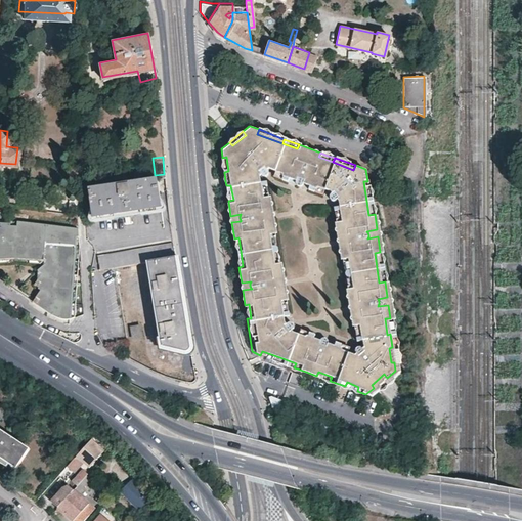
[(155,175),(86,184),(90,215),(160,205),(155,175)]
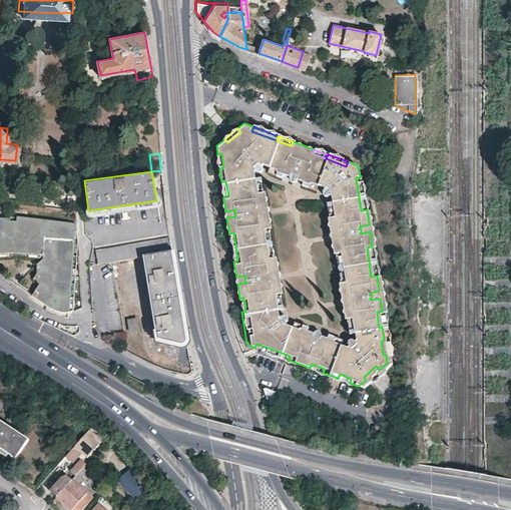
[(71,237),(72,228),(75,228),(75,220),(12,215),(0,216),(0,249),(12,249),(40,251),(40,256),(34,262),(35,262),(38,265),(34,271),(38,274),(35,279),(37,281),(33,287),(37,290),(34,295),(38,298),(46,304),(47,302),(49,303),(48,305),(54,307),(58,309),(66,309),(67,295),(72,295),(72,287),(68,286),(69,274),(73,274),(74,266),(69,265),(71,237)]
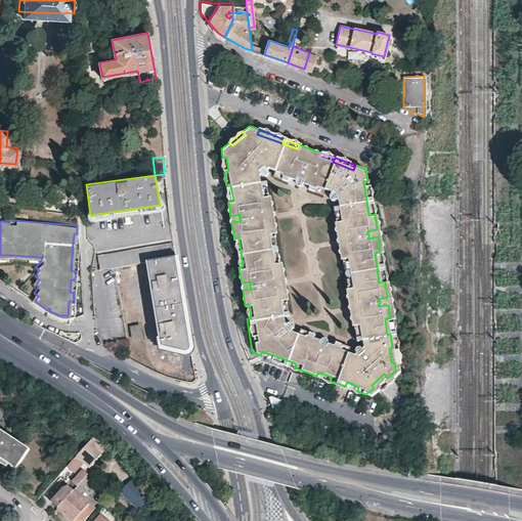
[(146,259),(174,255),(172,241),(96,253),(98,267),(146,259)]
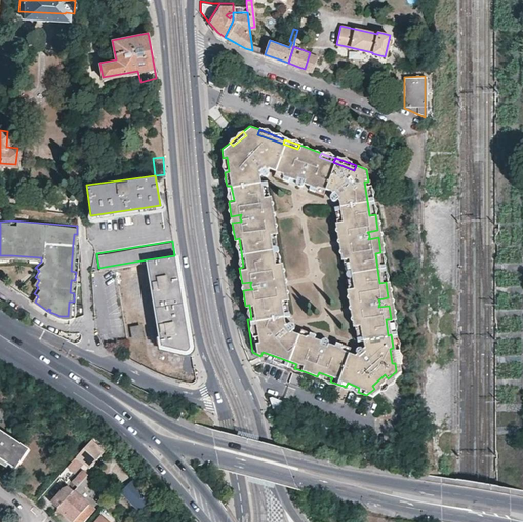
[(178,283),(174,255),(147,259),(160,345),(184,350),(185,350),(188,348),(189,346),(189,345),(188,339),(178,283)]
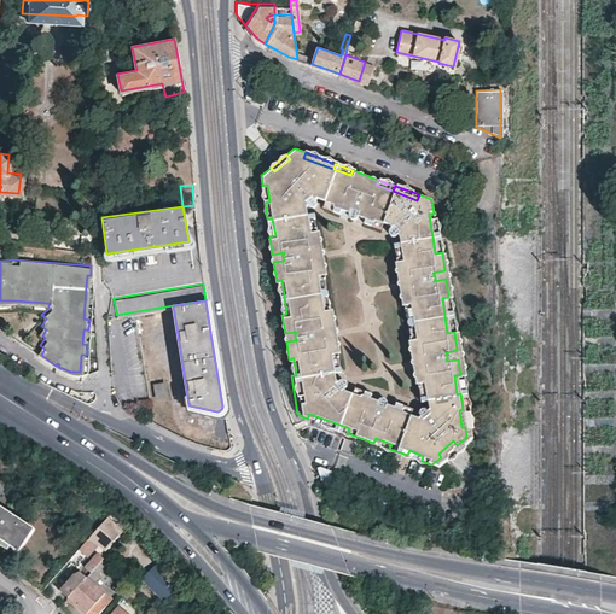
[(164,393),(162,380),(152,381),(154,395),(164,393)]
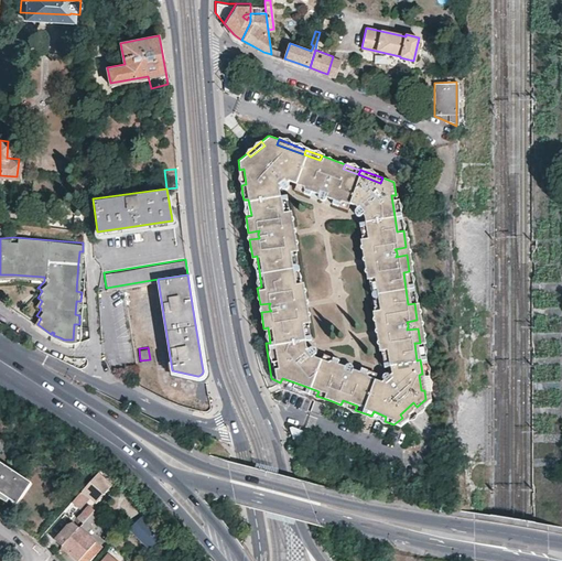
[(282,378),(280,383),(302,390),(304,386),(282,378)]
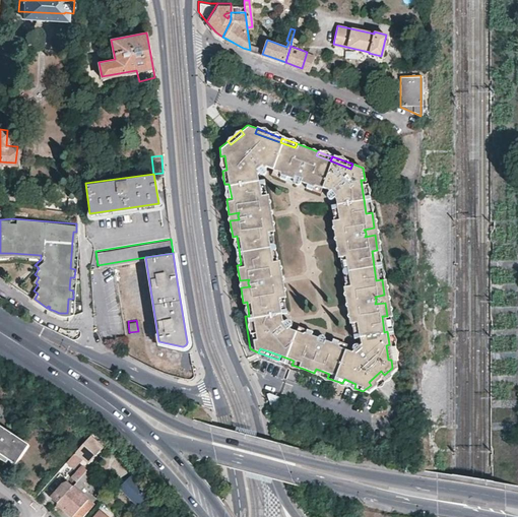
[(280,356),(278,360),(292,365),(294,361),(280,356)]
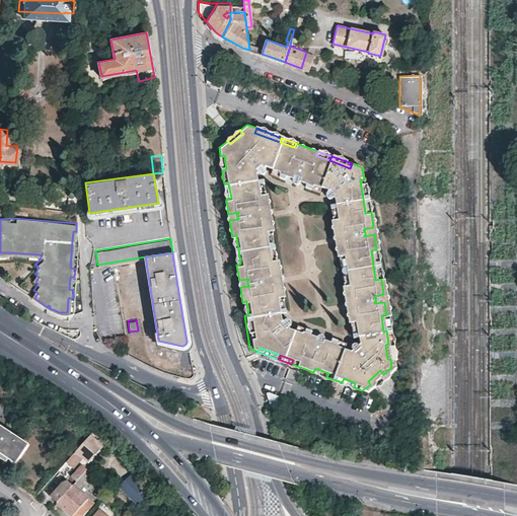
[(315,368),(313,372),(326,377),(328,373),(315,368)]
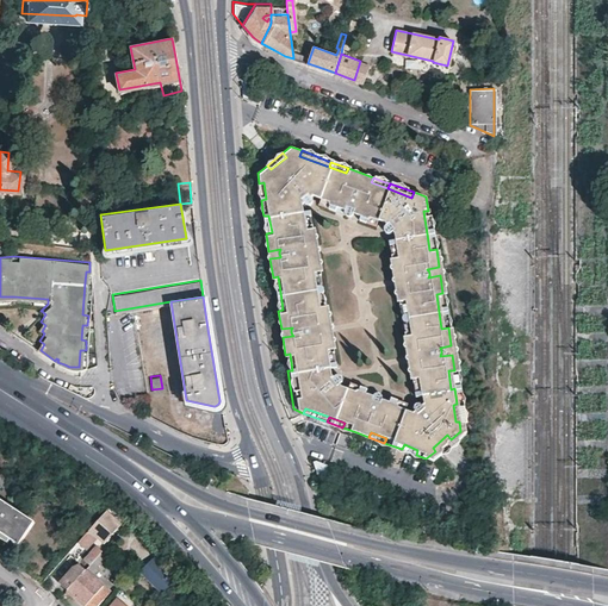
[(433,448),(435,451),(451,439),(447,435),(433,448)]
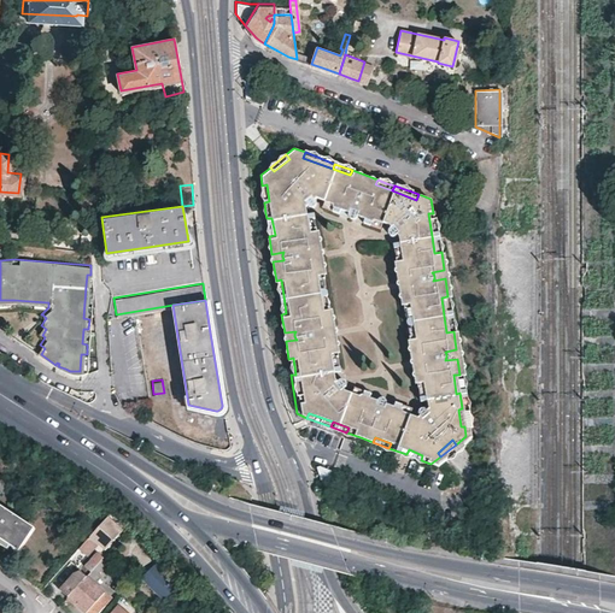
[(409,449),(406,454),(421,460),(422,455),(409,449)]
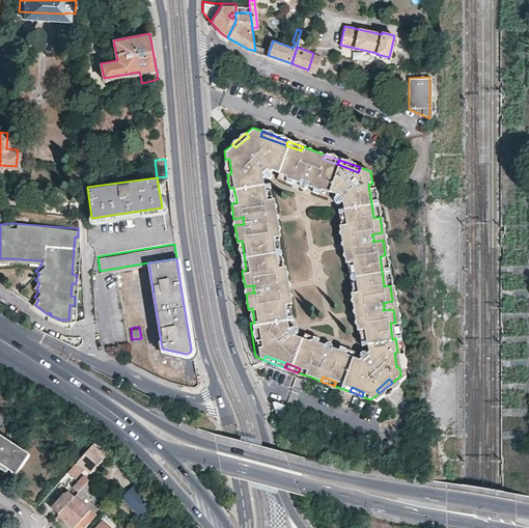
[(0,462),(15,472),(28,452),(0,432),(0,462)]
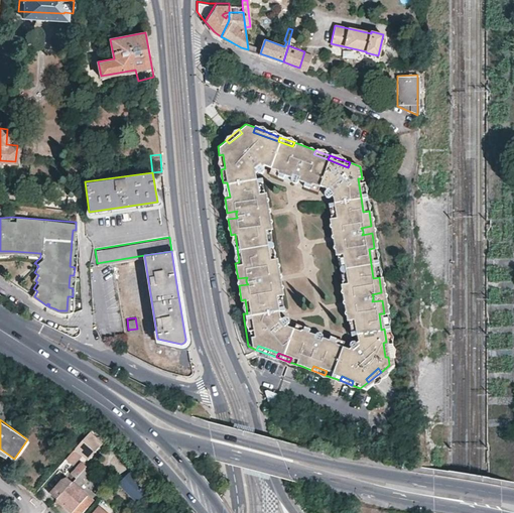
[(101,440),(88,428),(71,447),(63,456),(56,464),(63,471),(72,462),(81,452),(87,457),(101,440)]
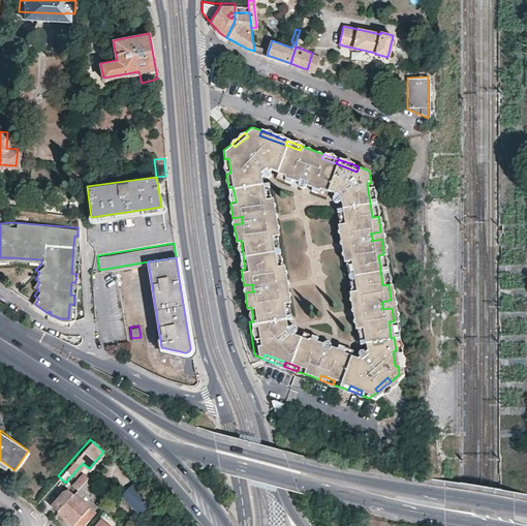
[(76,487),(85,478),(88,474),(84,470),(74,481),(73,481),(71,483),(76,487)]
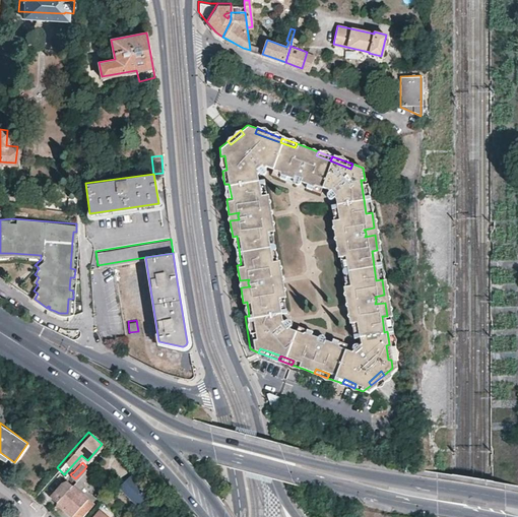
[(57,500),(56,501),(74,516),(78,516),(92,501),(75,486),(86,473),(83,470),(75,478),(72,481),(57,500)]
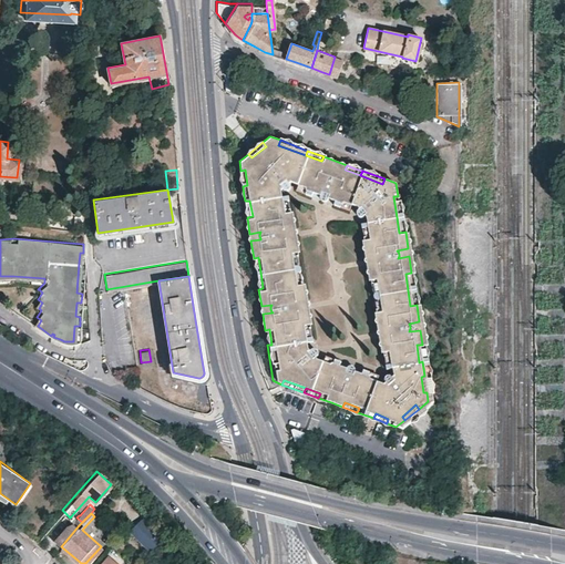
[(145,546),(156,535),(136,518),(125,529),(145,546)]
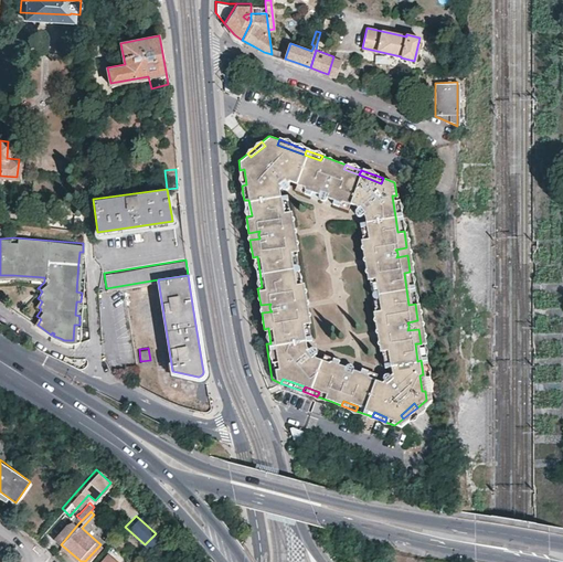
[(78,523),(73,519),(66,521),(53,536),(62,543),(78,523)]
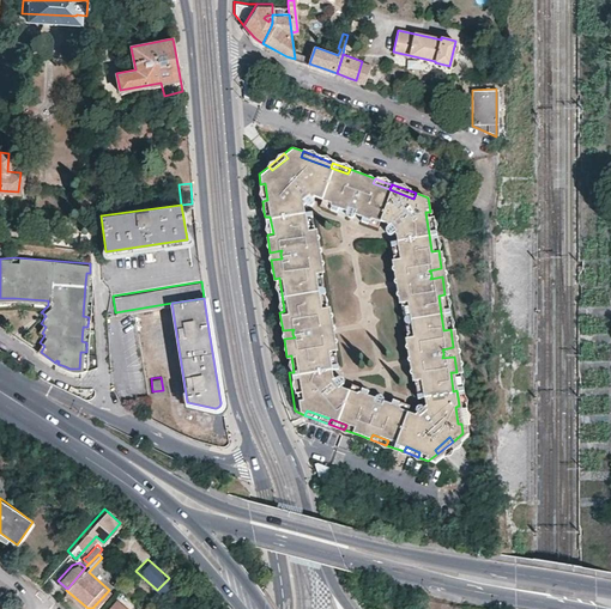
[(127,608),(116,598),(107,608),(127,608)]
